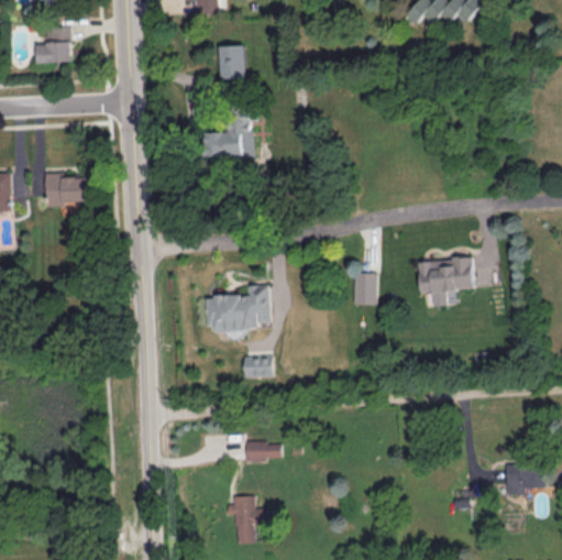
[(46,0),(47,9),(66,9),(65,0),(46,0)]
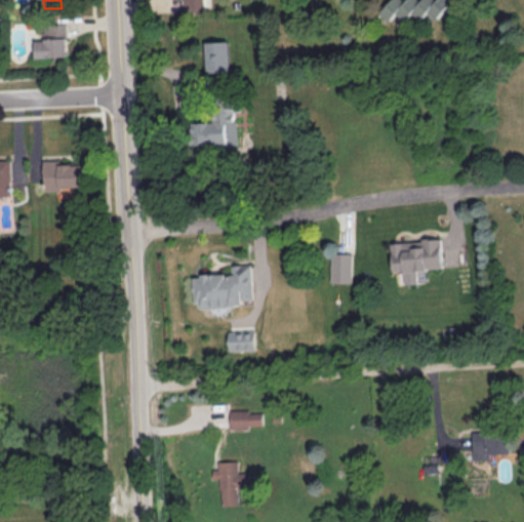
[(183,0),(184,13),(203,12),(202,0),(183,0)]
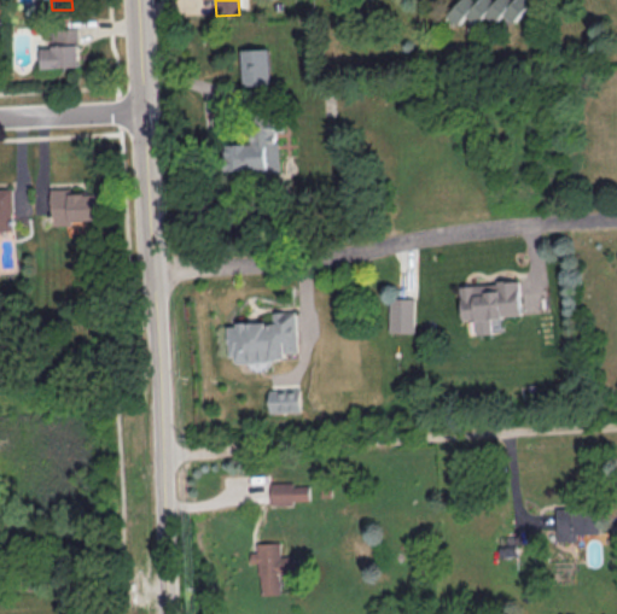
[(512,24),(527,9),(516,0),(495,0),(494,3),(490,0),(477,0),(476,3),(472,0),(461,0),(447,18),(458,27),(466,18),(476,25),(484,17),(494,25),(502,16),(512,24)]
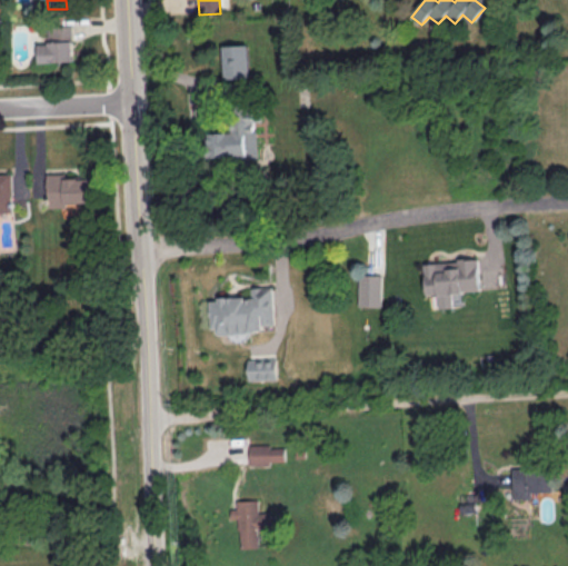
[(71,28),(48,29),(48,46),(38,47),(39,65),(72,63),(71,28)]
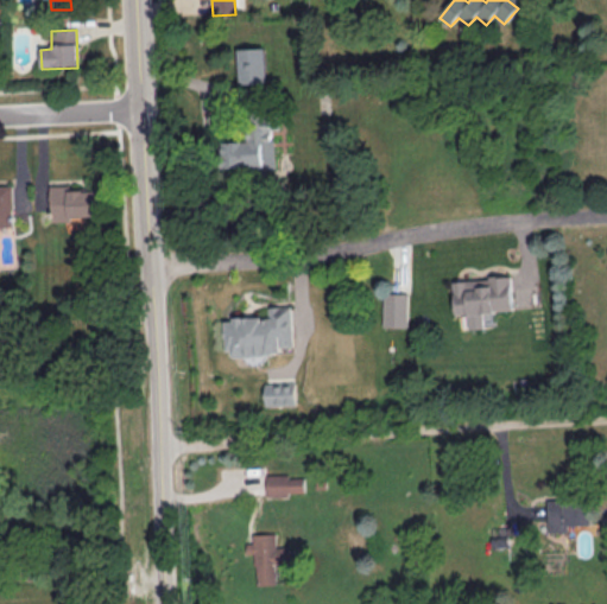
[(239,86),(266,86),(265,50),(238,50),(239,86)]
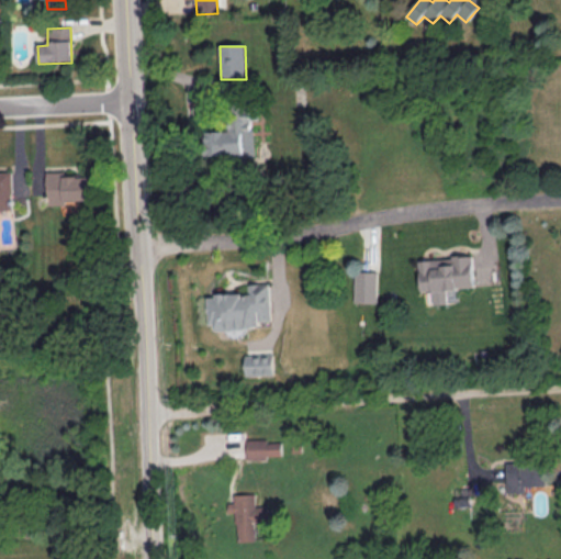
[(254,157),(251,112),(237,113),(238,121),(227,121),(228,132),(204,133),(205,159),(254,157)]
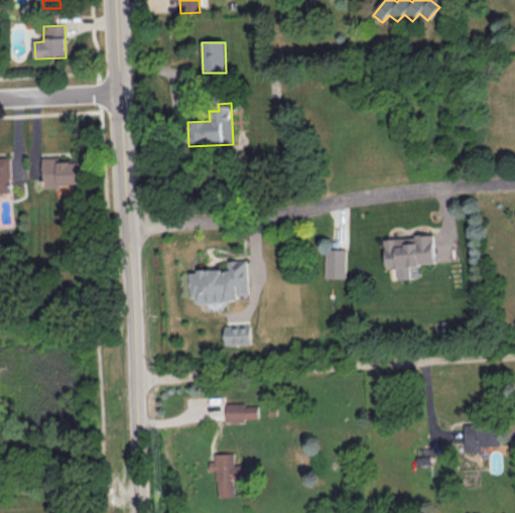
[(84,163),(59,163),(59,158),(43,159),(44,188),(85,186),(84,163)]
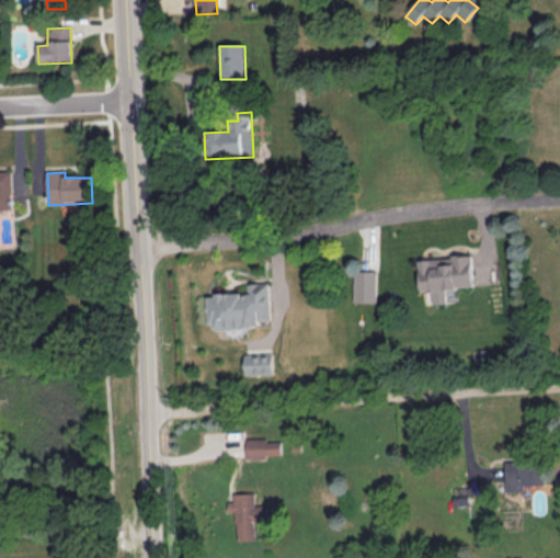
[(0,208),(14,208),(12,173),(0,173),(0,208)]
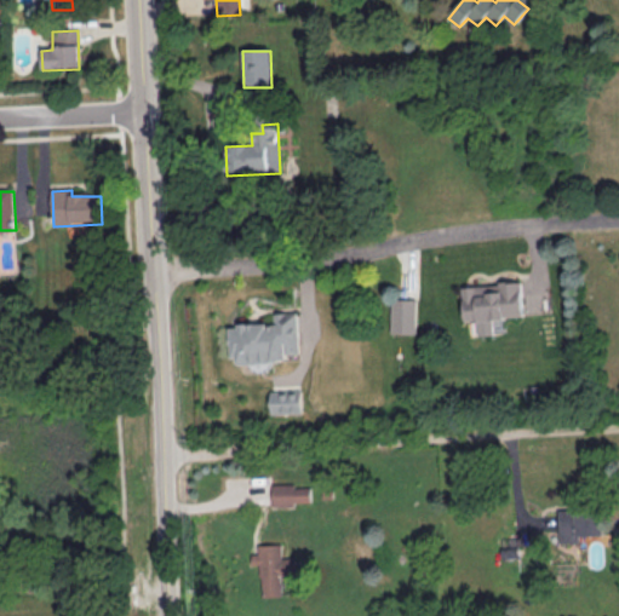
[(521,318),(519,285),(459,288),(462,323),(475,323),(476,335),(502,333),(500,320),(521,318)]
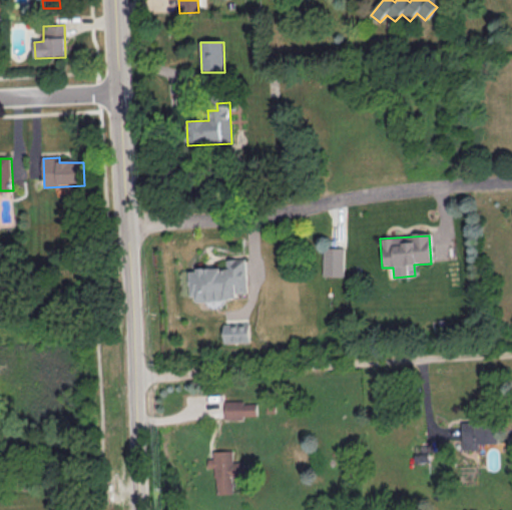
[(343,249),(322,249),(322,278),(342,279),(343,249)]
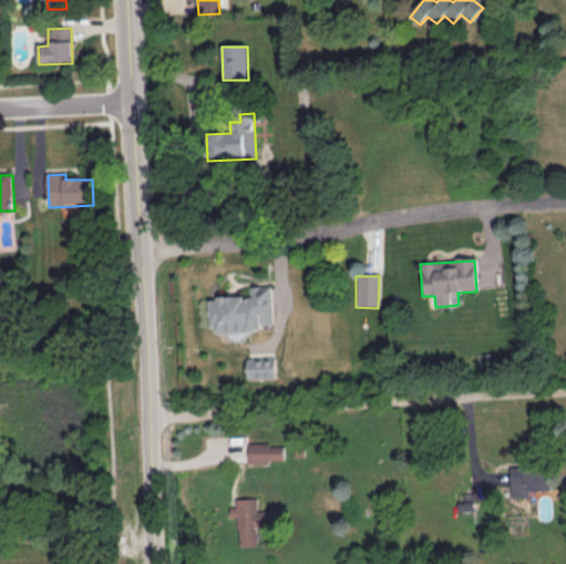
[(270,288),(249,289),(250,297),(208,299),(211,335),(261,332),(261,326),(273,326),(270,288)]
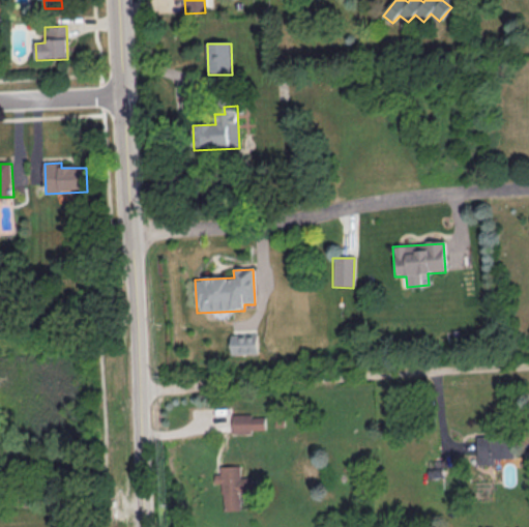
[(255,335),(229,335),(230,356),(256,355),(255,335)]
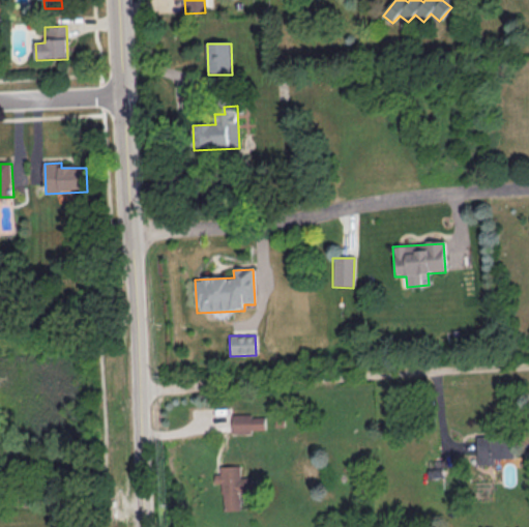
[(231,433),(264,434),(264,416),(232,416),(231,433)]
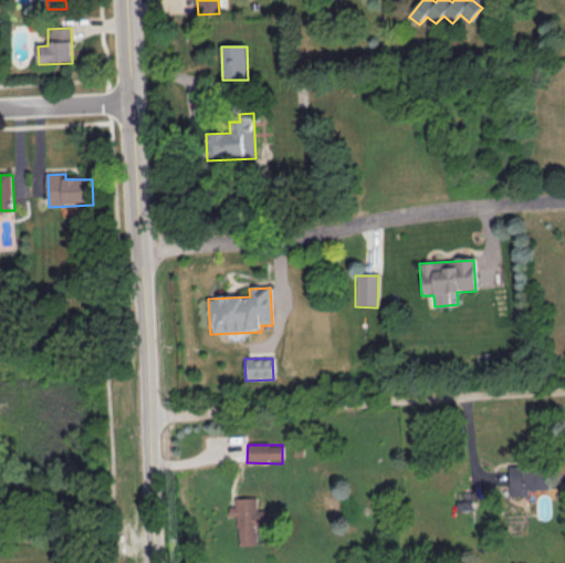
[(509,468),(510,498),(527,498),(527,491),(551,491),(551,467),(509,468)]
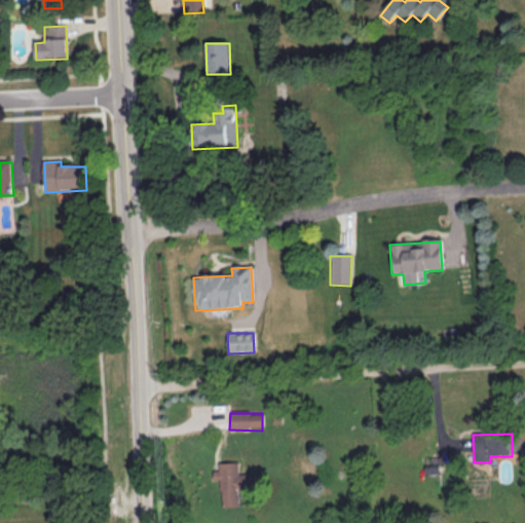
[(238,508),(238,488),(250,488),(249,477),(238,477),(238,463),(218,464),(218,472),(213,472),(213,482),(220,482),(221,508),(238,508)]
